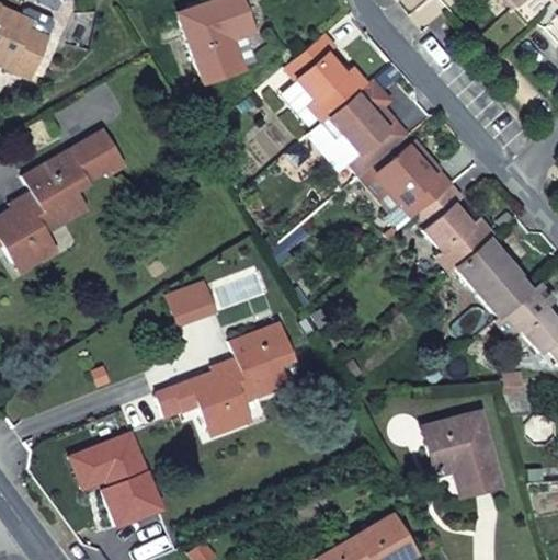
[(217,0),(180,13),(203,82),(238,70),(226,36),(250,29),(239,0),(217,0)]
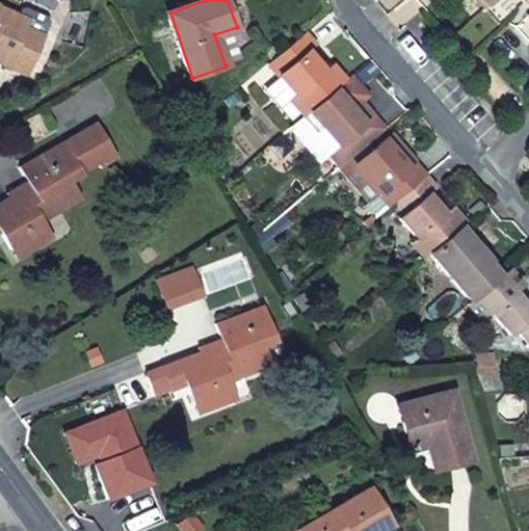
[(0,63),(8,69),(10,64),(16,51),(34,59),(46,34),(27,26),(18,21),(21,14),(0,3),(0,63)]
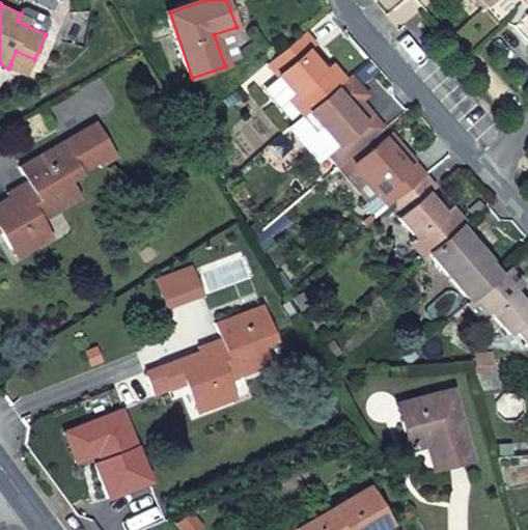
[(18,21),(27,26),(31,18),(21,14),(18,21)]
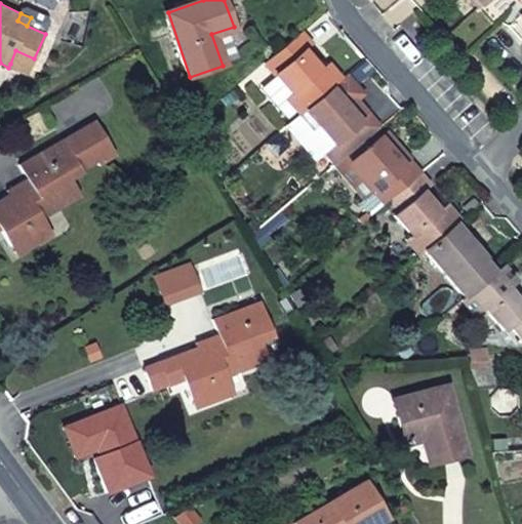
[(288,97),(303,114),(333,87),(345,78),(330,63),(323,69),(307,50),(315,44),(305,32),(269,62),(294,93),(288,97)]
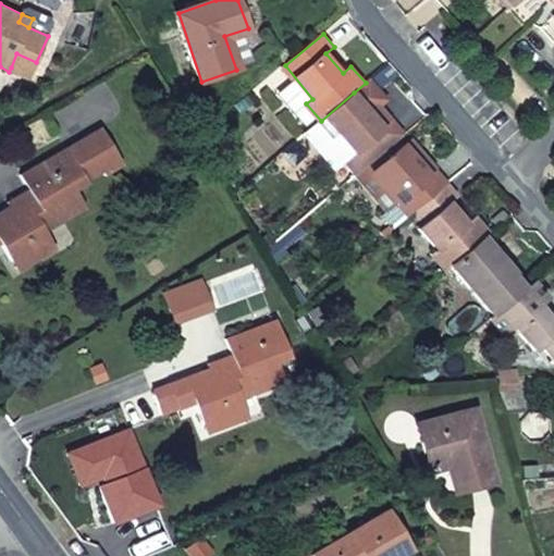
[(16,53),(11,68),(29,76),(36,62),(16,53)]
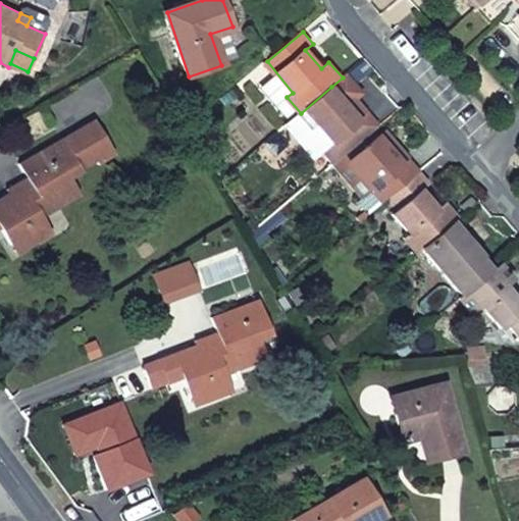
[(317,123),(345,155),(374,131),(378,126),(366,111),(365,113),(358,119),(353,111),(351,99),(344,101),(331,87),(301,113),(313,127),(317,123)]
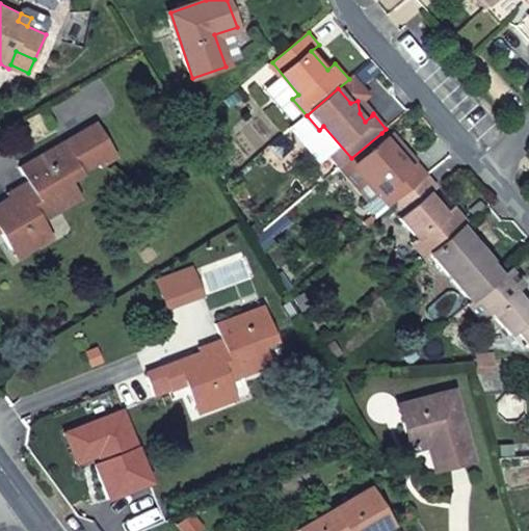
[(360,101),(358,101),(360,113),(365,122),(372,115),(360,101)]
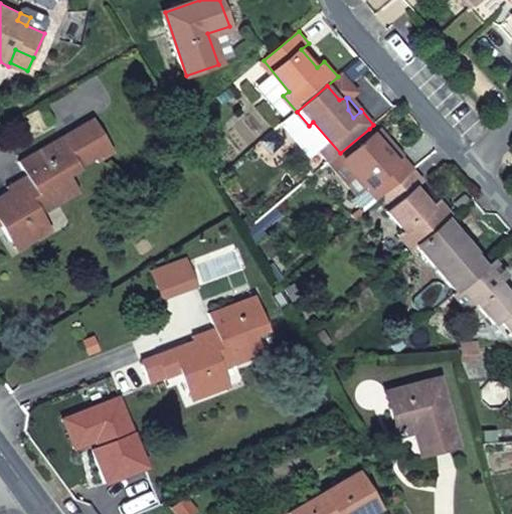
[(10,191),(0,195),(0,225),(2,224),(12,240),(47,220),(43,213),(80,191),(71,177),(84,169),(82,165),(98,156),(100,160),(111,153),(105,144),(110,141),(96,117),(64,136),(63,135),(20,160),(28,174),(7,186),(10,191)]
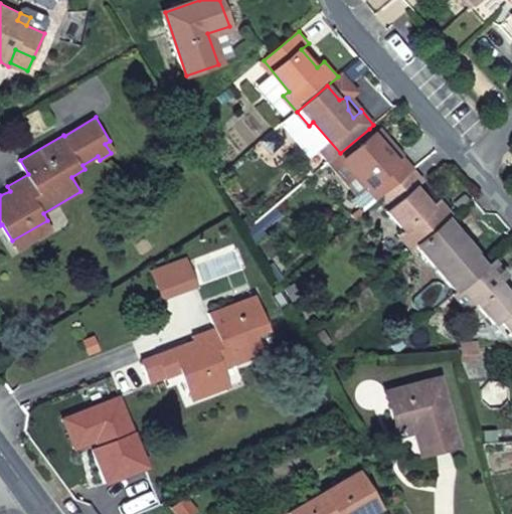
[(369,129),(340,153),(346,160),(374,135),(369,129)]
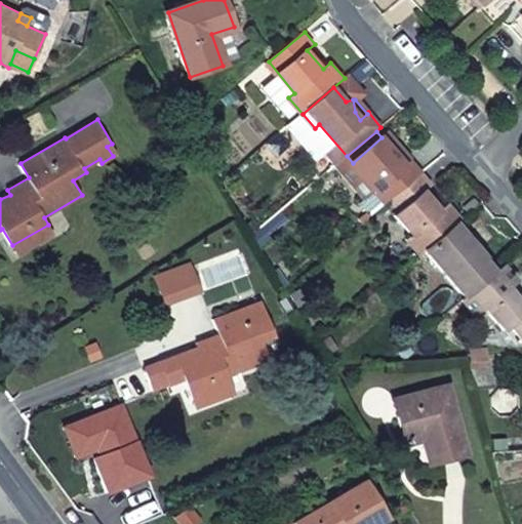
[(382,137),(353,163),(375,191),(387,204),(392,199),(424,173),(412,161),(406,165),(382,137)]
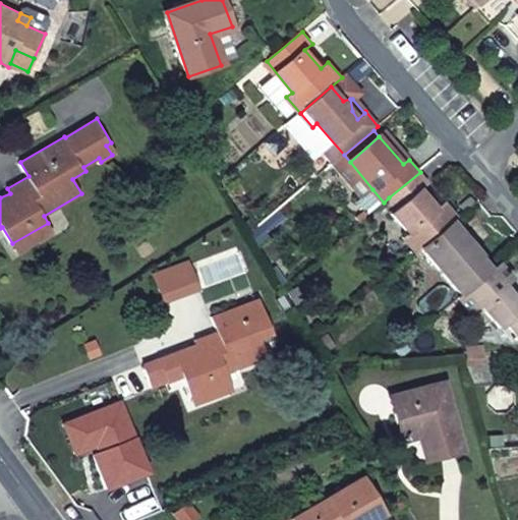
[(112,155),(116,152),(111,142),(106,146),(112,155)]
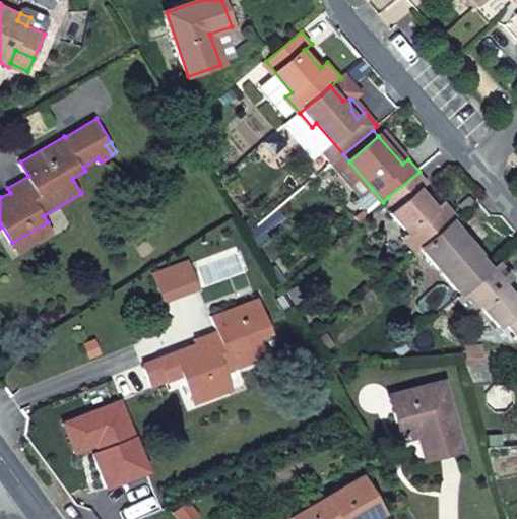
[(404,238),(416,252),(424,248),(452,223),(458,218),(445,202),(437,209),(422,191),(429,184),(419,172),(388,197),(397,209),(393,213),(409,234),(404,238)]
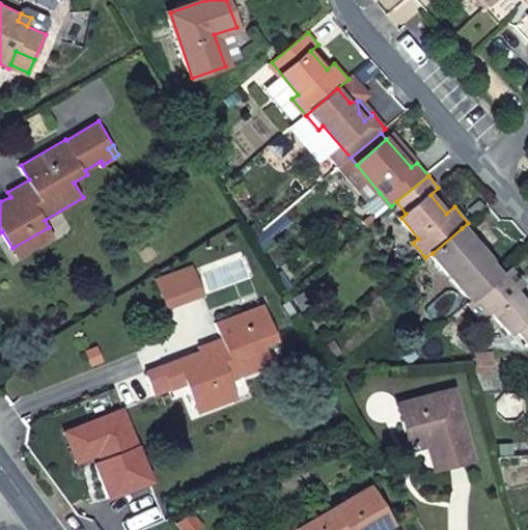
[(386,205),(388,208),(391,206),(380,193),(365,204),(374,215),(386,205)]
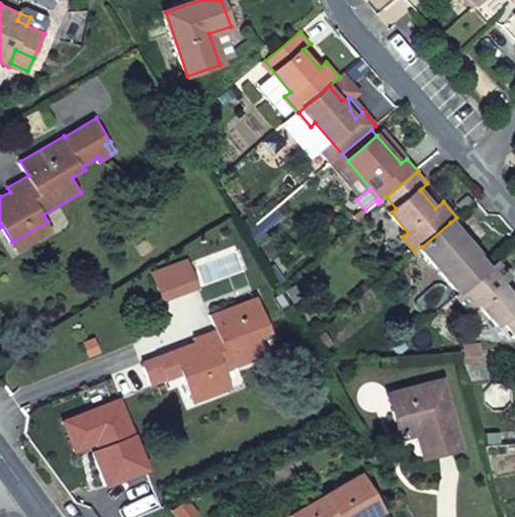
[(48,222),(12,242),(18,253),(54,233),(48,222)]
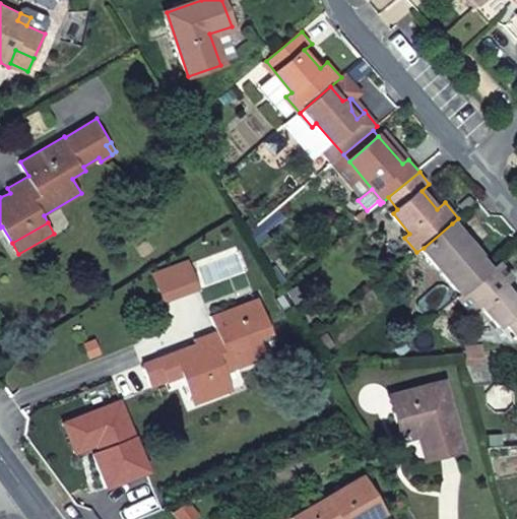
[(424,248),(462,295),(493,269),(480,255),(482,253),(470,239),(468,241),(452,223),(424,248)]
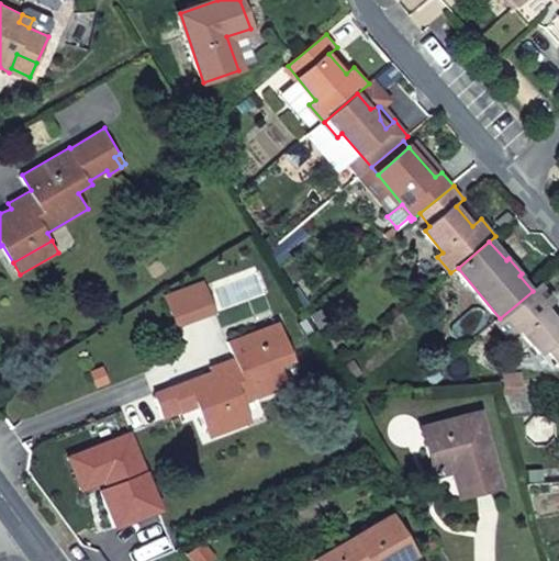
[(500,318),(496,321),(511,337),(521,328),(540,352),(548,347),(558,359),(558,323),(546,309),(555,301),(540,284),(533,291),(500,318)]
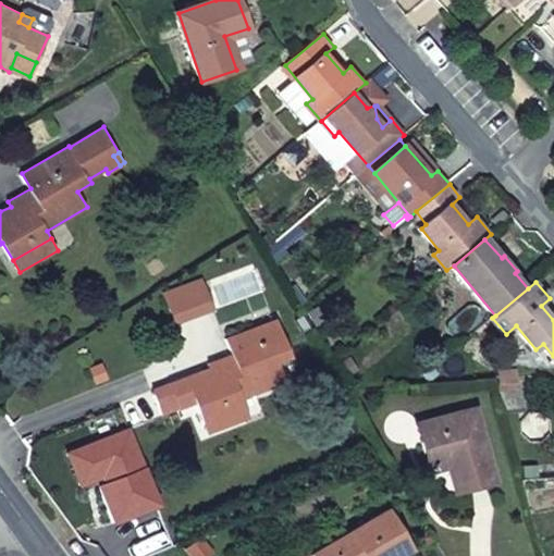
[(174,392),(158,397),(164,414),(182,407),(182,409),(197,403),(204,422),(245,408),(242,398),(286,381),(280,362),(294,358),(279,319),(229,338),(234,355),(209,363),(210,368),(171,382),(174,392)]
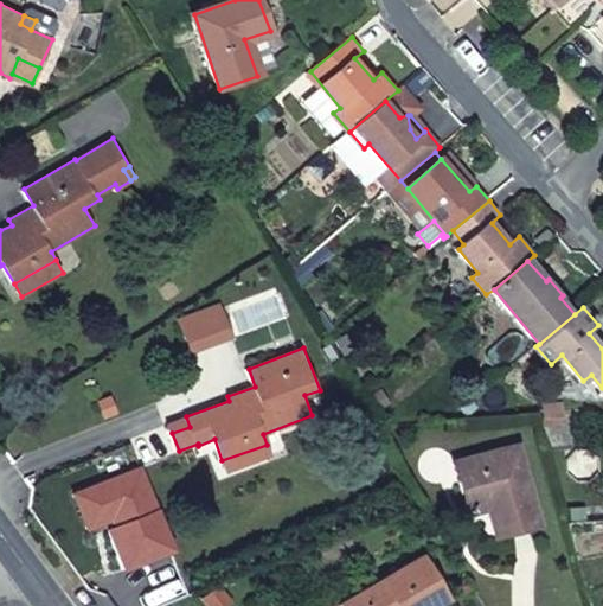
[(543,414),(564,413),(563,400),(543,401),(543,414)]
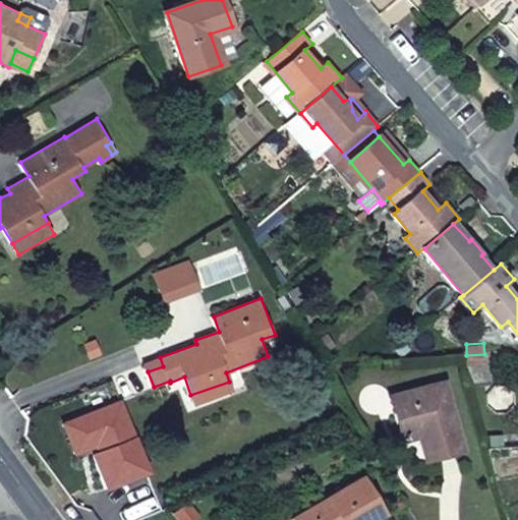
[(466,355),(467,366),(484,365),(484,354),(466,355)]
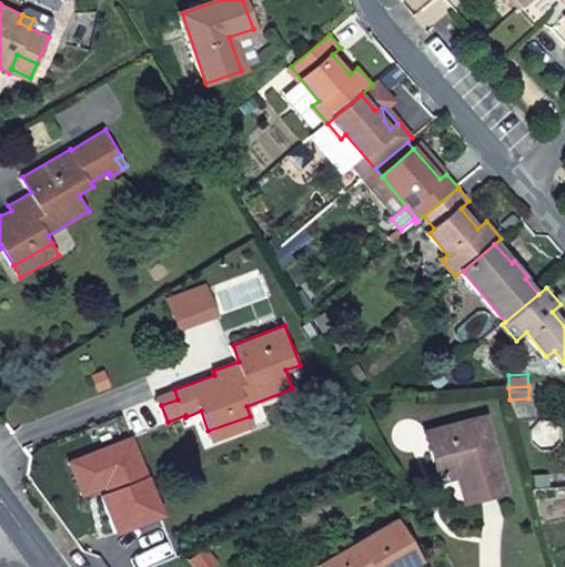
[(174,390),(158,396),(161,405),(178,400),(174,390)]
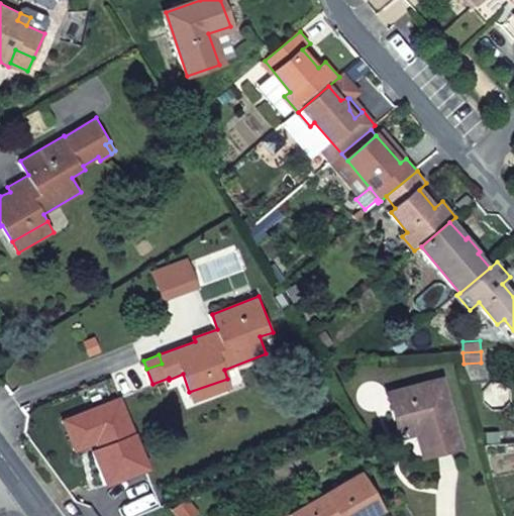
[(227,379),(189,392),(193,402),(231,388),(227,379)]
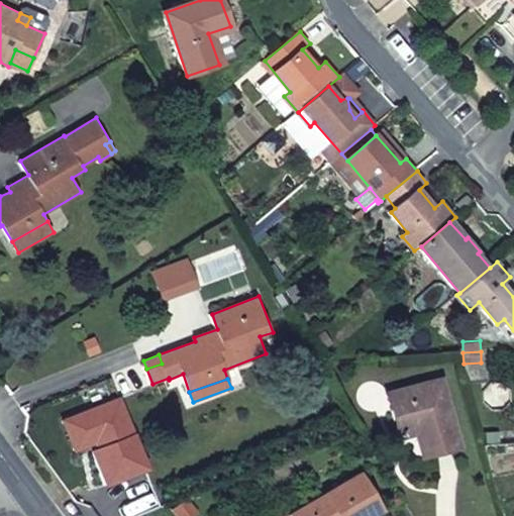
[(417,432),(419,440),(431,436),(436,453),(460,446),(443,380),(388,394),(399,431),(404,435),(417,432)]
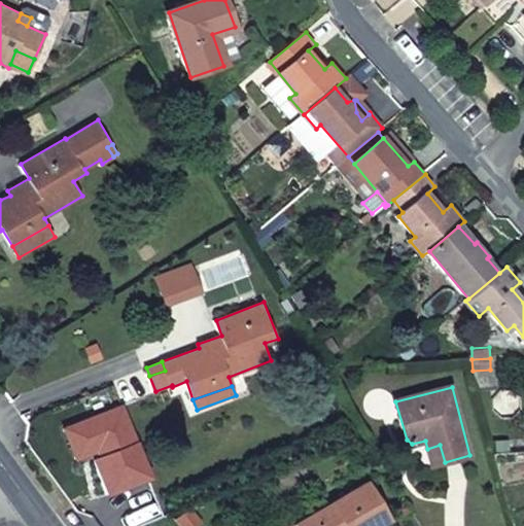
[(156,481),(125,405),(63,428),(76,462),(96,456),(111,496),(156,481)]
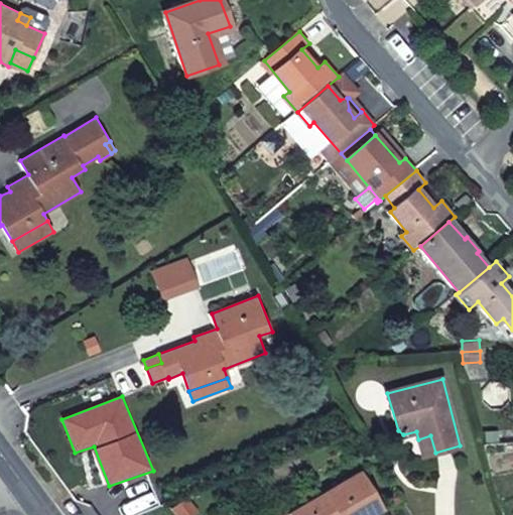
[(487,431),(487,440),(499,440),(500,431),(487,431)]
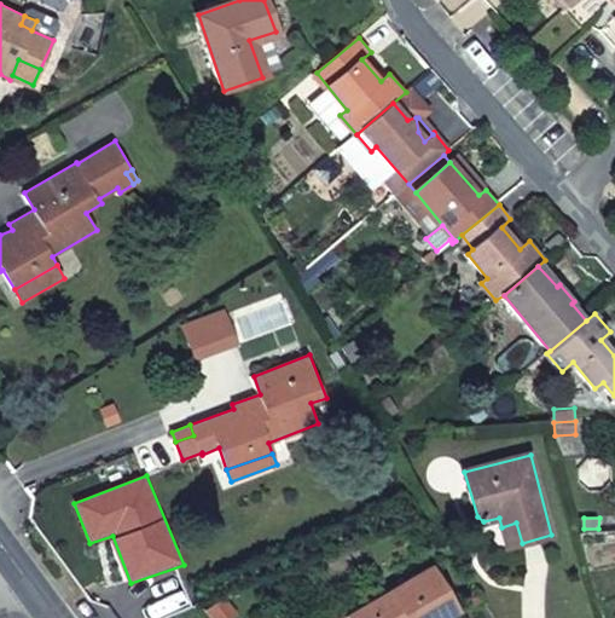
[(516,523),(502,527),(508,548),(522,543),(516,523)]
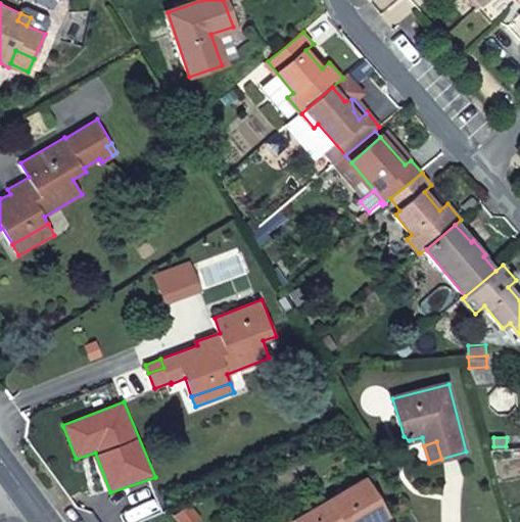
[(367,478),(293,520),(294,521),(378,521),(389,516),(367,478)]
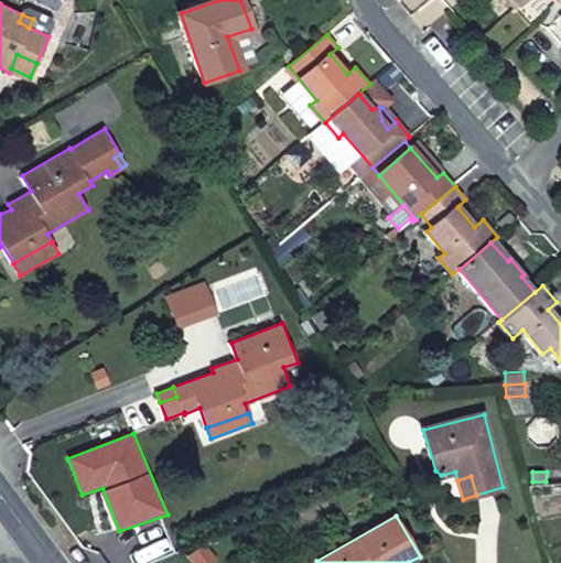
[(206,543),(192,555),(196,562),(208,562),(217,556),(206,543)]
